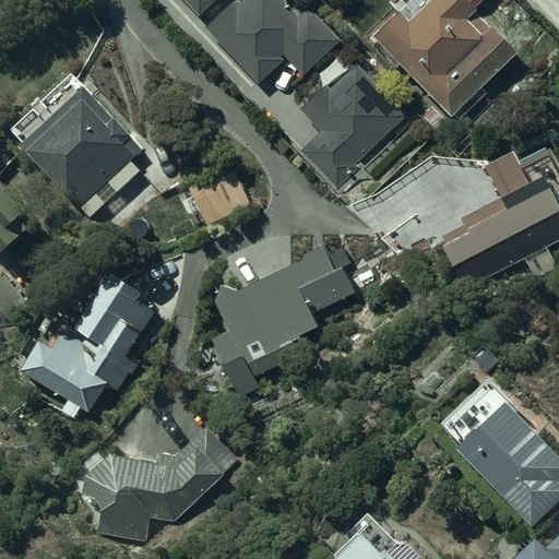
[(209,0),(187,0),(198,11),(209,0)]
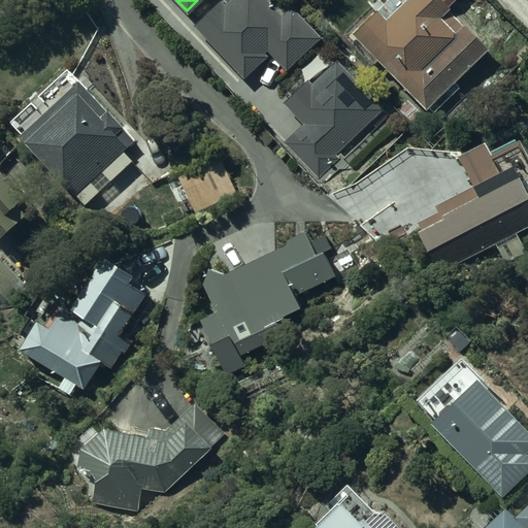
[(290,63),(317,38),(292,12),(284,21),(263,0),(231,0),(203,26),(245,71),(273,44),(290,63)]
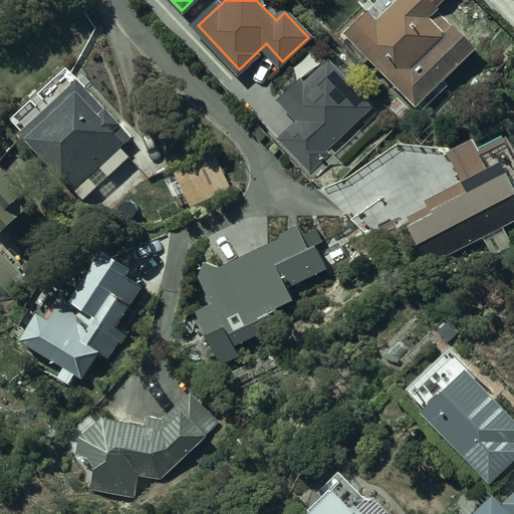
[(381,0),(344,36),(415,108),(418,105),(424,111),(449,87),(444,82),(477,49),(438,9),(447,0),(381,0)]
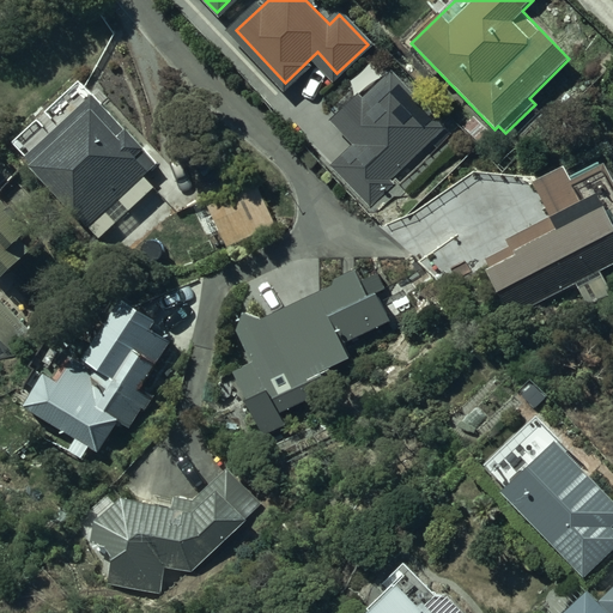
[(448,127),(393,67),(334,121),(358,147),(334,168),(370,207),(396,184),(392,178),(448,127)]
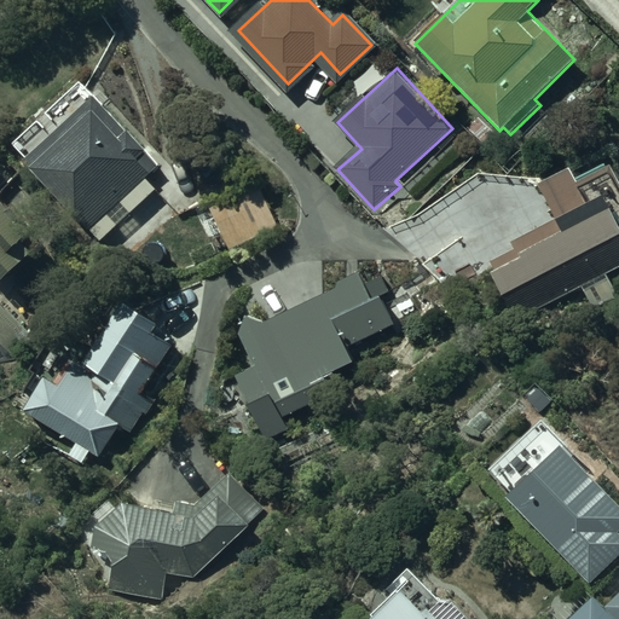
[(33,168),(29,172),(100,243),(155,190),(145,180),(150,175),(138,162),(146,154),(93,97),(88,103),(81,94),(19,151),(27,160),(25,161),(33,168)]
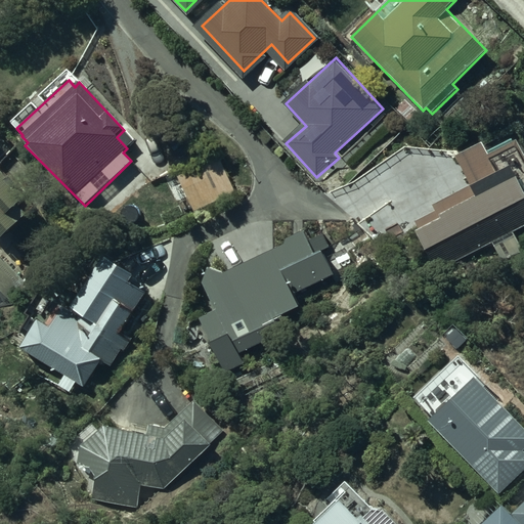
[(416,233),(437,270),(493,244),(499,257),(520,248),(513,233),(523,228),(523,197),(523,198),(523,197),(523,160),(517,144),(489,158),(483,145),(455,159),(469,188),(432,206),(435,212),(416,221),(421,231),(416,233)]
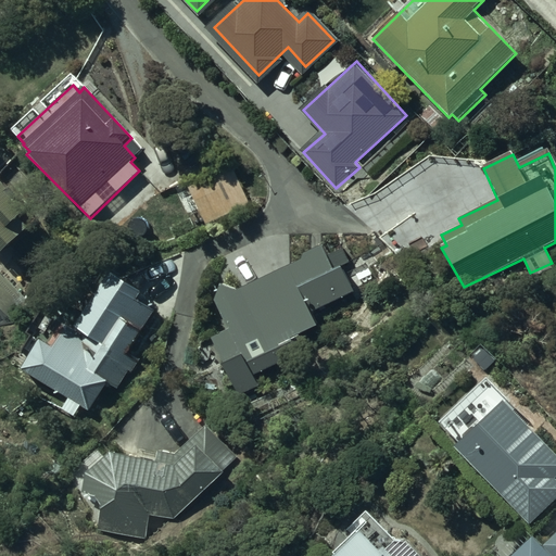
[(231,166),(187,186),(206,227),(251,206),(231,166)]
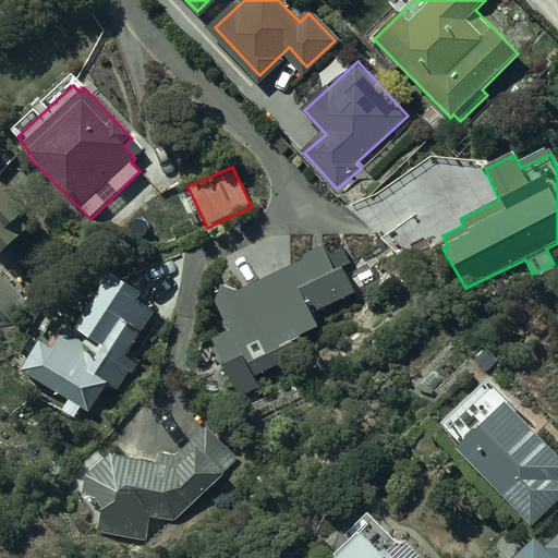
[(0,256),(33,225),(17,208),(24,202),(11,187),(7,192),(0,184),(0,256)]
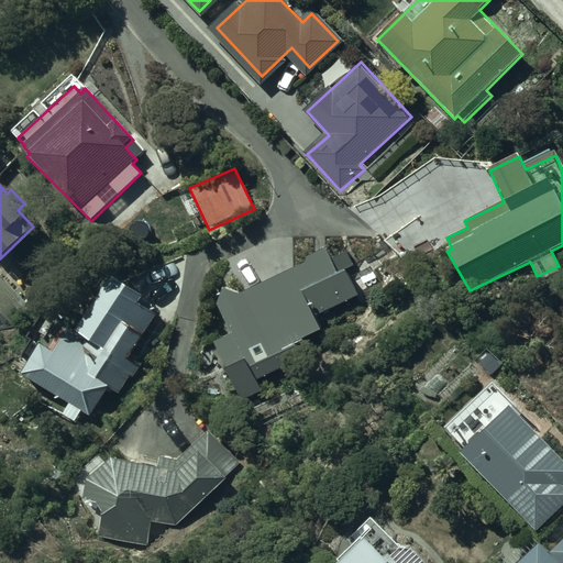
[(227,289),(218,307),(232,338),(216,345),(228,368),(225,370),(241,401),(262,392),(256,382),(302,359),(296,345),(322,332),(315,318),(359,296),(346,272),(354,267),(346,252),(331,260),(327,251),(306,261),(308,266),(243,296),(227,289)]
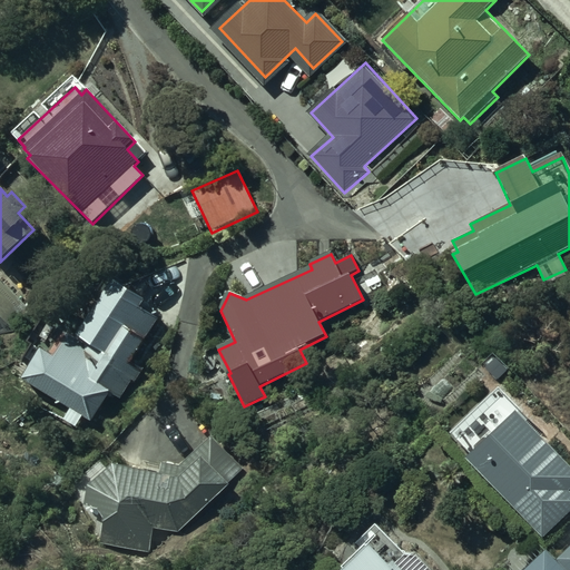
[(145,301),(112,281),(76,338),(64,331),(48,355),(40,351),(20,381),(69,412),(66,419),(77,425),(81,419),(90,425),(110,394),(118,400),(130,380),(135,382),(141,371),(131,363),(159,320),(140,307),(145,301)]
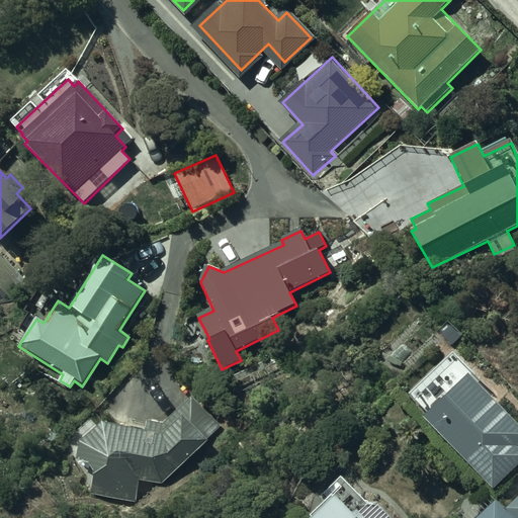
[(517,425),(451,356),(409,396),(427,415),(423,419),(494,490),(517,464),(517,425)]
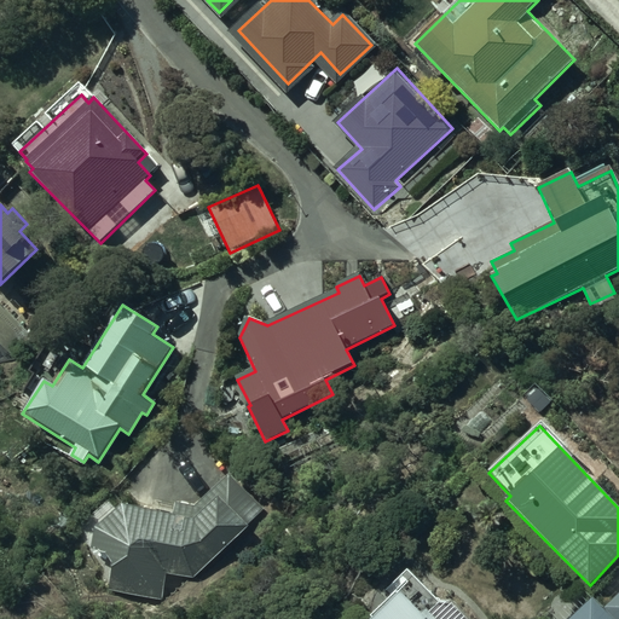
[(113,565),(109,590),(162,601),(166,574),(194,578),(213,571),(249,533),(244,528),(262,509),(230,475),(201,504),(175,502),(174,516),(137,513),(125,508),(96,531),(92,549),(96,550),(96,554),(108,554),(113,565)]
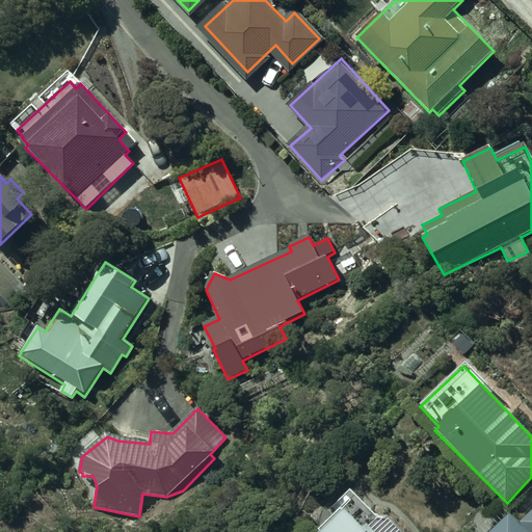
[(399,531),(388,519),(378,519),(356,497),(320,531),(399,531)]
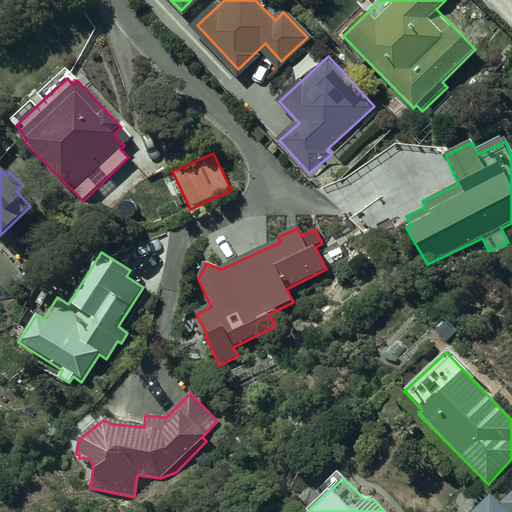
[(490,496),(473,511),(511,511),(511,492),(499,505),(490,496)]
